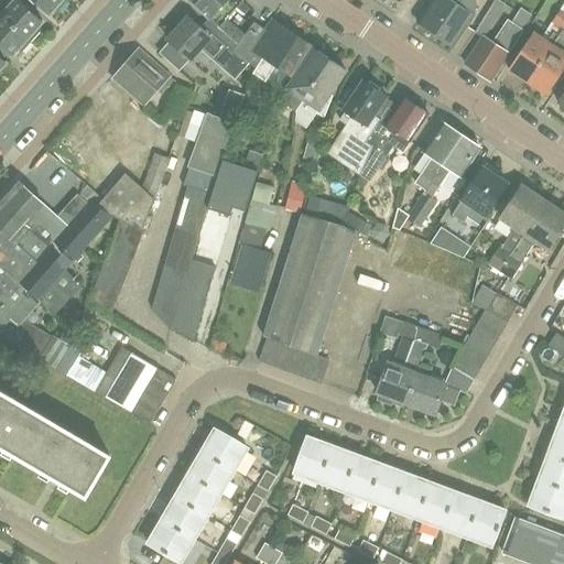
[(36,30),(43,22),(18,0),(0,0),(0,14),(2,17),(31,42),(40,33),(36,30)]
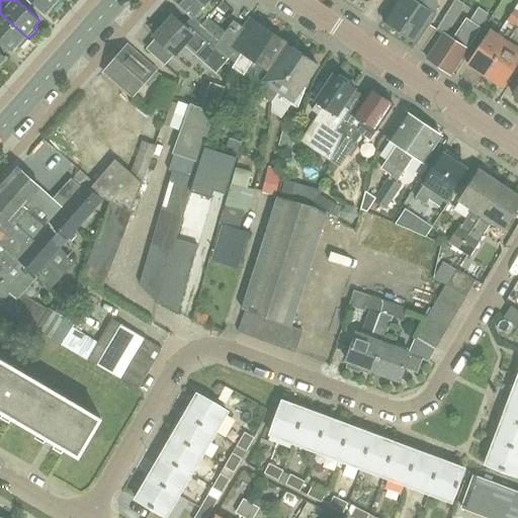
[(63,0),(62,0),(28,0),(46,14),(52,7),(55,10),(63,0)]
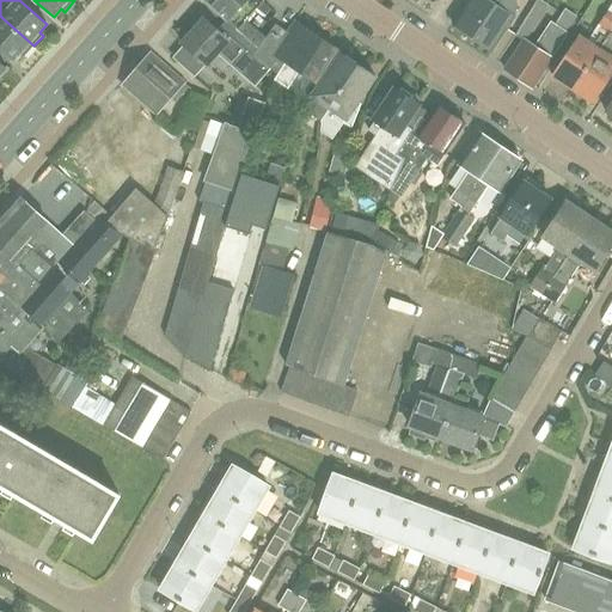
[(204,0),(219,12),(228,20),(221,26),(233,37),(246,49),(249,51),(255,56),(263,62),(267,66),(271,59),(288,32),(276,24),(267,38),(246,22),(249,19),(257,10),(264,16),(271,8),(263,2),(264,1),(262,0),(204,0)]
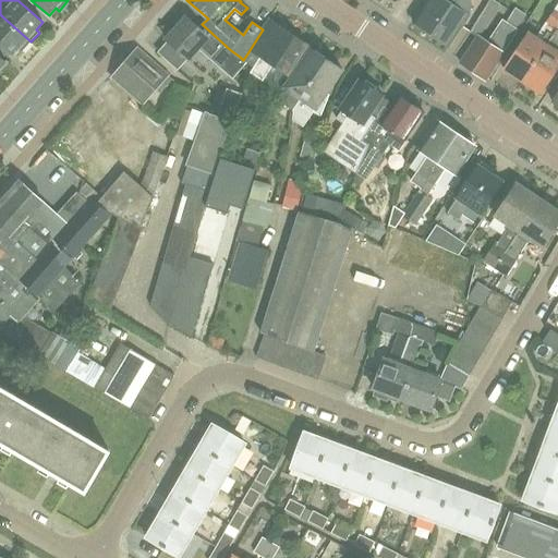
[(428,0),(414,23),(432,35),(455,0),(428,0)]
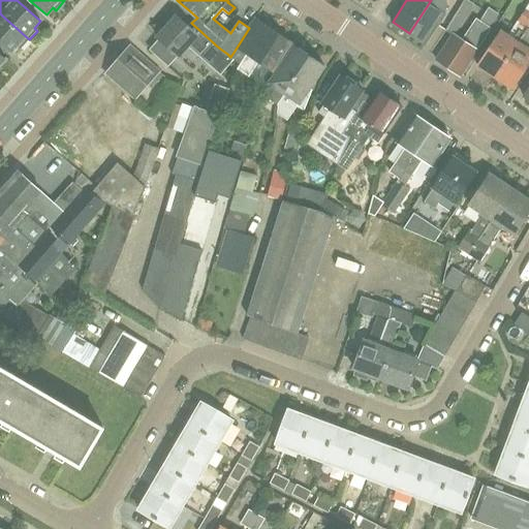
[(431,0),(409,33),(426,44),(444,17),(442,14),(447,7),(446,0),(431,0)]
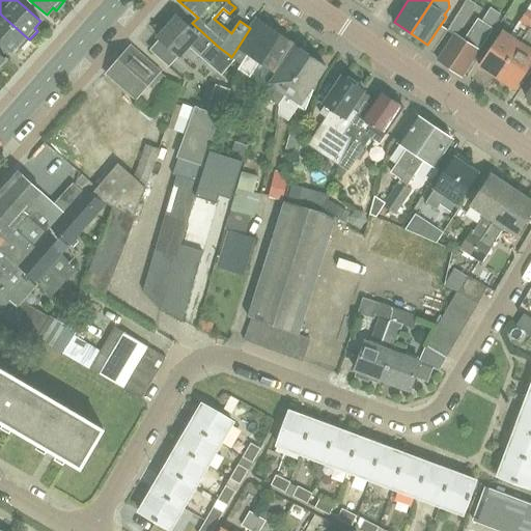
[(464,24),(475,6),(467,1),(455,19),(464,24)]
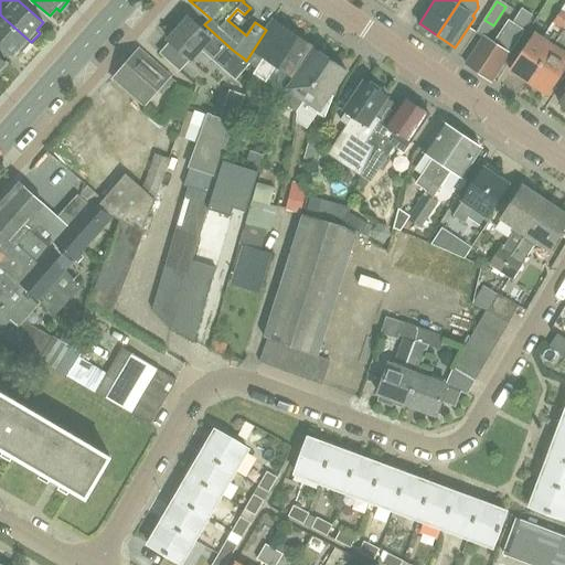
[(561,36),(564,29),(564,3),(547,31),(553,35),(548,43),(535,34),(511,71),(529,83),(554,44),(561,36)]
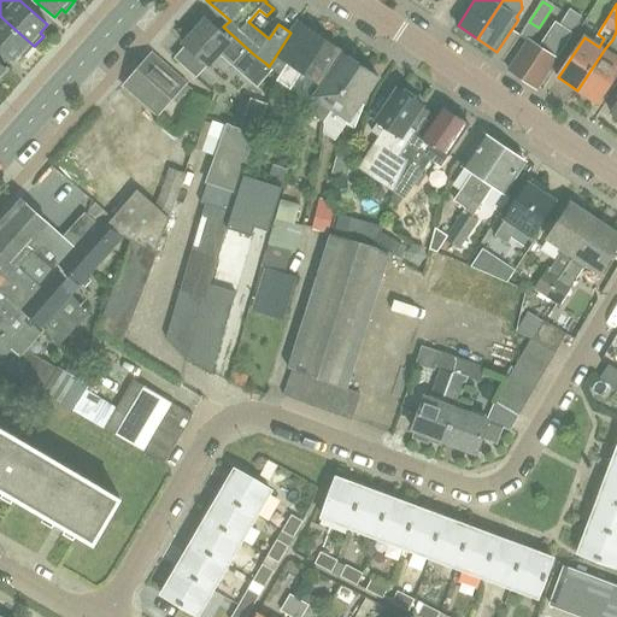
[(536,89),(538,87),(538,86),(550,69),(556,59),(557,59),(573,34),(573,33),(583,17),(570,9),(560,25),(556,23),(540,47),(530,41),(523,51),(511,69),(510,71),(536,89)]
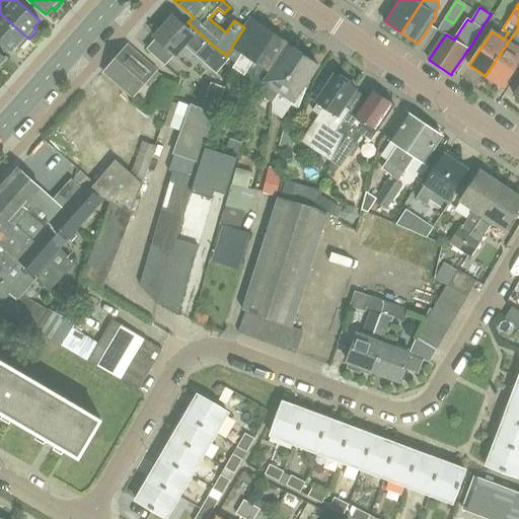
[(28,39),(2,15),(0,13),(0,42),(12,53),(18,46),(20,48),(28,39)]
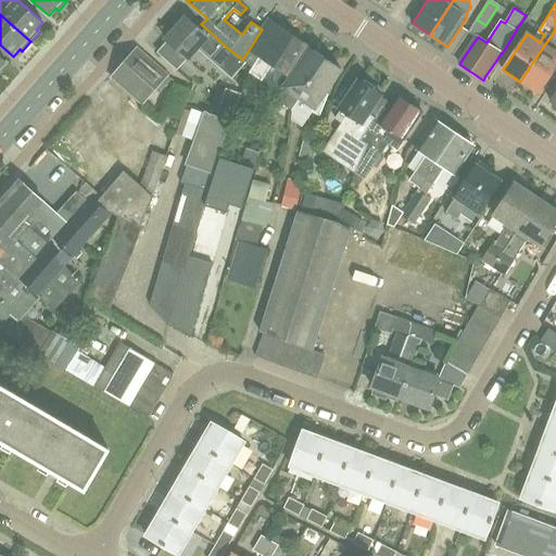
[(173,27),(163,37),(166,40),(167,42),(187,60),(200,46),(214,59),(212,62),(225,73),(239,57),(231,51),(226,47),(224,45),(212,34),(201,24),(198,28),(186,19),(176,29),(173,27)]
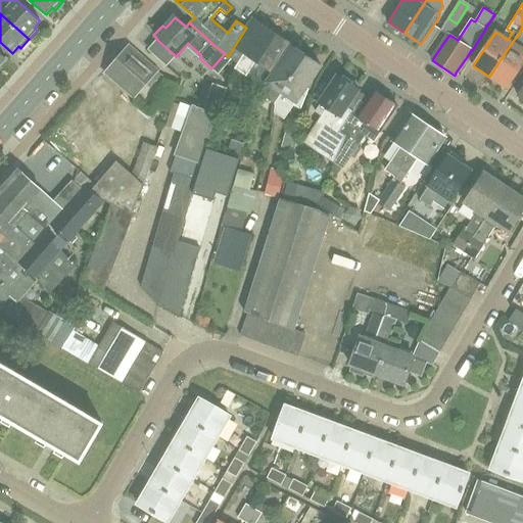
[(246,28),(232,50),(242,56),(237,63),(235,67),(246,76),(256,61),(269,69),(276,59),(287,42),(262,26),(252,19),(246,28)]
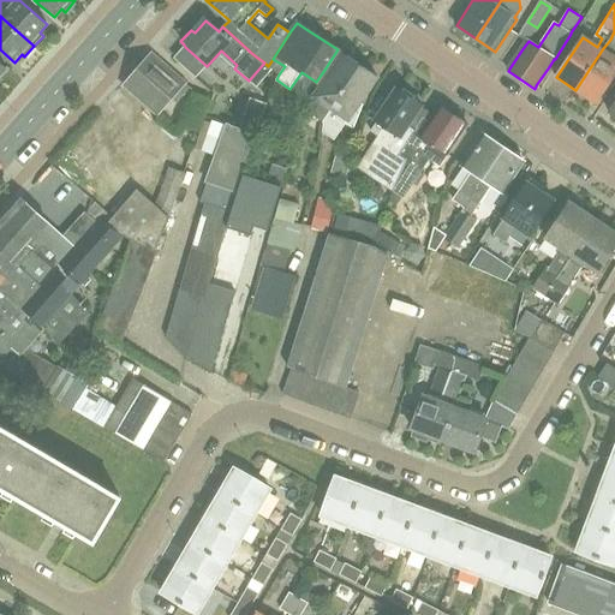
[(614,31),(610,40),(603,48),(575,90),(596,103),(614,73),(614,59),(614,58),(614,55),(614,31)]
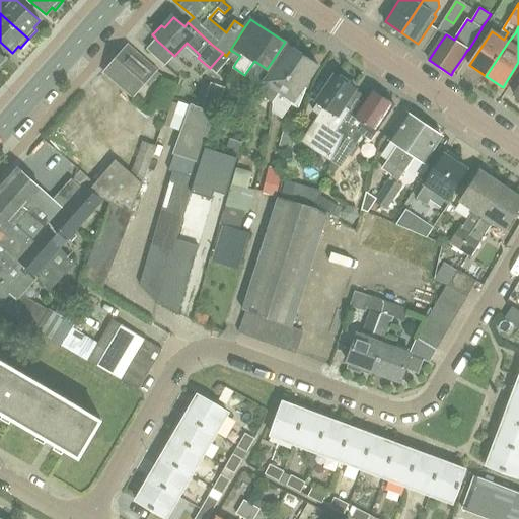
[(161,74),(143,59),(128,46),(104,72),(133,97),(155,72),(159,76),(161,74)]
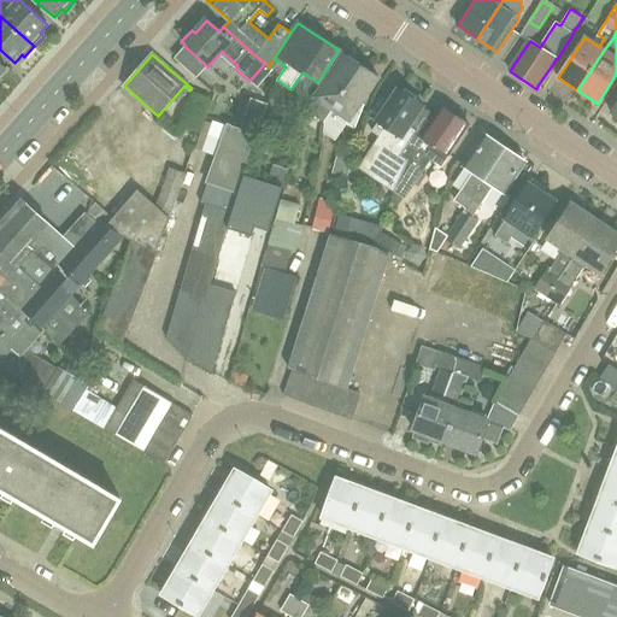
[(334,109),(362,65),(345,54),(331,75),(317,95),(312,93),(305,106),(327,121),(334,109)]
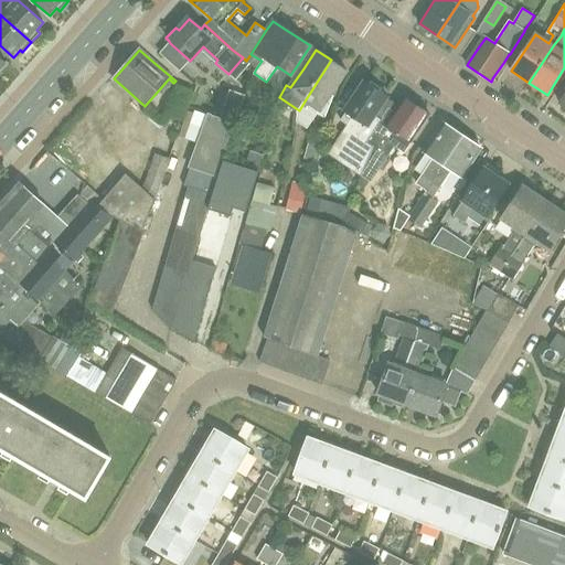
[(251,54),(246,61),(251,64),(256,68),(262,61),(251,54)]
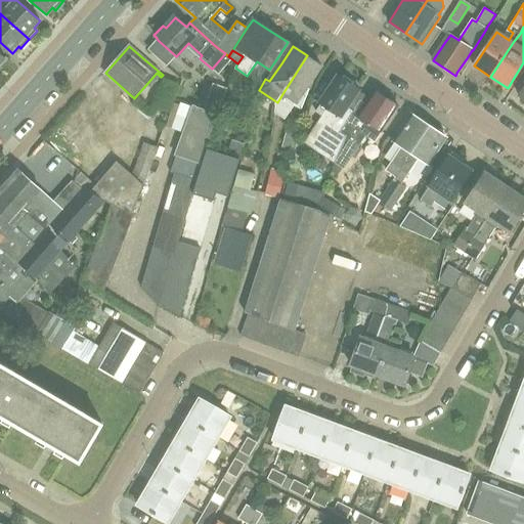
[(307,87),(310,82),(321,64),(307,55),(284,92),(277,102),(290,111),(294,104),(301,110),(309,89),(307,87)]
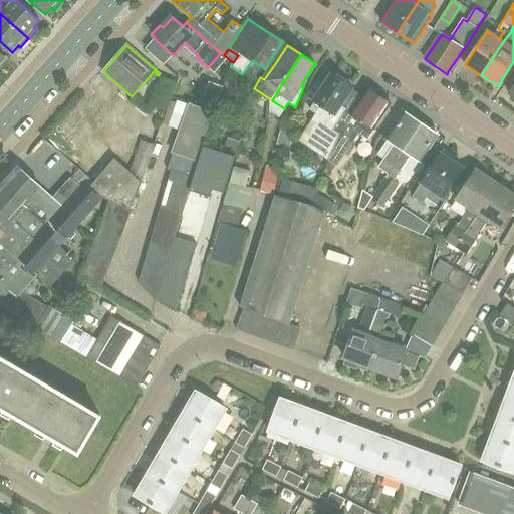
[(350,87),(344,83),(346,79),(337,73),(335,77),(332,75),(310,109),(316,113),(301,136),(315,145),(316,151),(328,160),(339,135),(333,130),(346,109),(339,104),(350,87)]
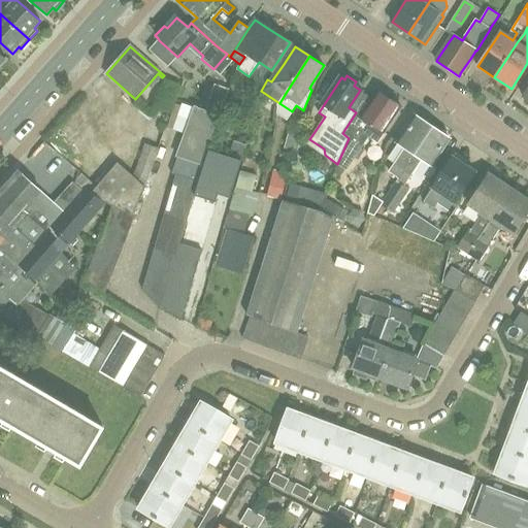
[(208,110),(223,116),(232,90),(218,85),(208,110)]
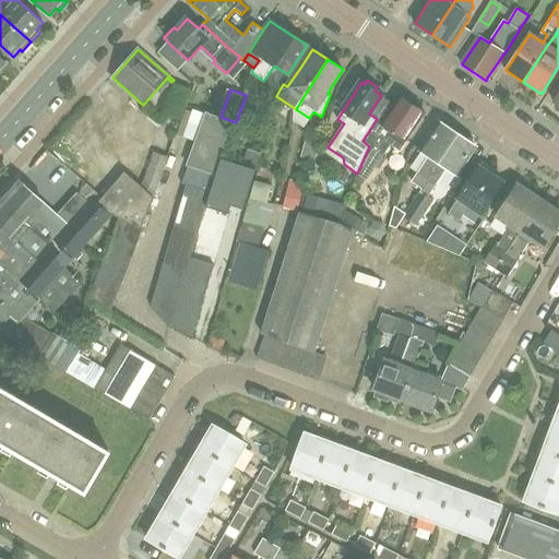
[(391,144),(401,151),(426,114),(400,97),(382,122),(378,119),(380,117),(379,116),(377,119),(363,141),(369,146),(357,174),(367,180),(377,166),(380,168),(385,159),(382,157),(391,144)]
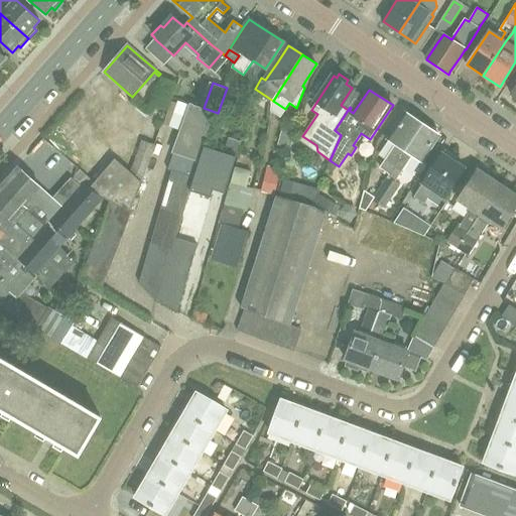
[(218,113),(204,108),(195,105),(176,154),(177,154),(201,162),(218,113)]
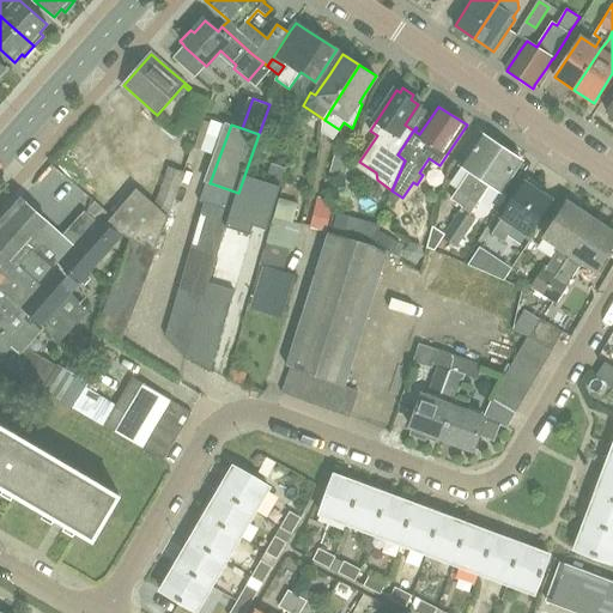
[(501,147),(480,134),(461,165),(472,173),(454,201),(462,207),(501,147)]
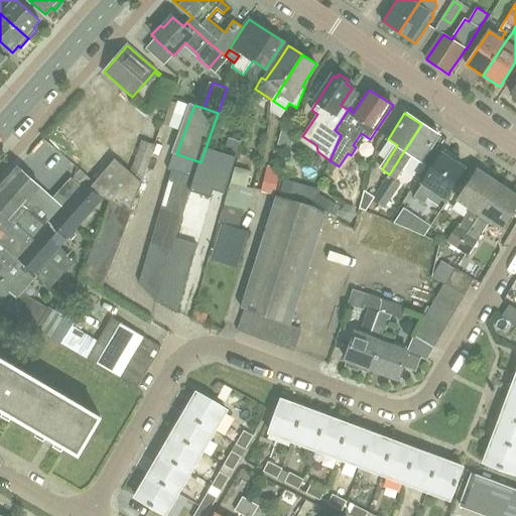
[(421,124),(389,174),(375,197),(372,201),(388,211),(403,185),(396,180),(413,155),(422,161),(439,136),(421,124)]
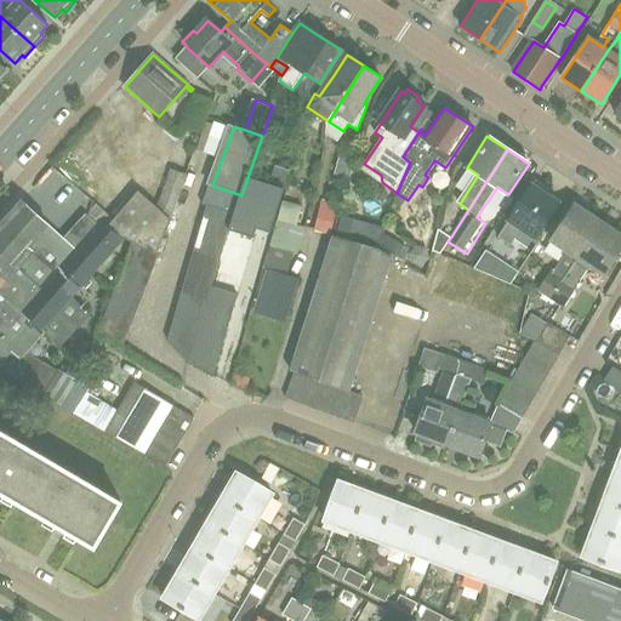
[(275,166),(269,184),(285,189),(291,171),(275,166)]
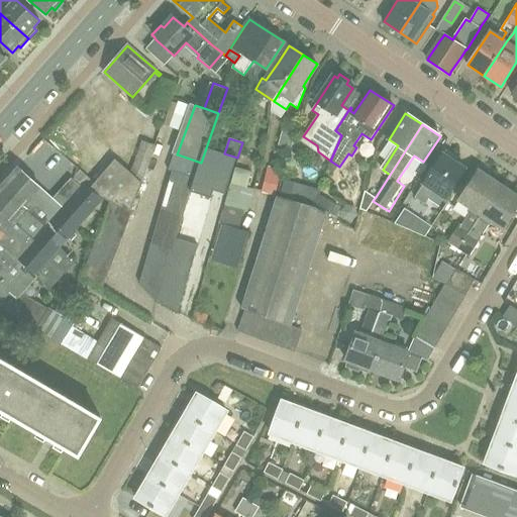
[(128,172),(138,181),(141,184),(156,145),(139,139),(128,172)]
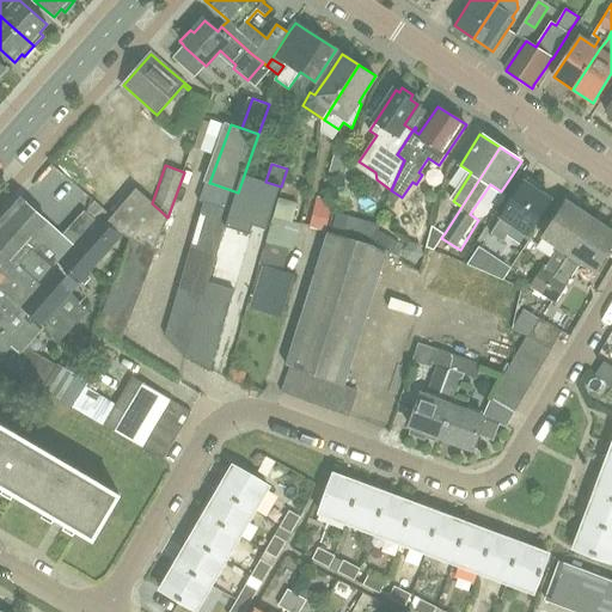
[(251,177),(261,181),(264,170),(255,167),(251,177)]
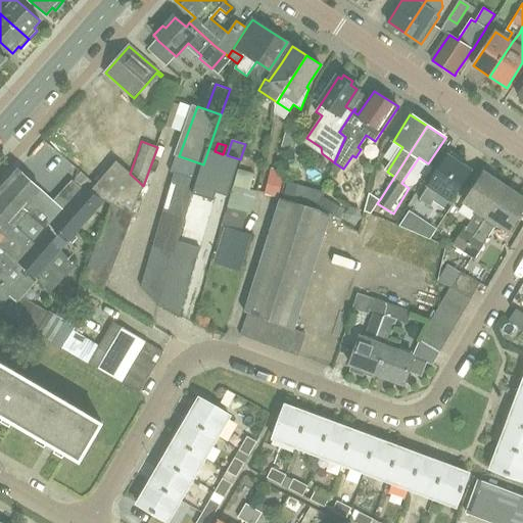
[(449,202),(460,187),(471,170),(460,162),(462,159),(450,151),(419,200),(430,207),(438,195),(449,202)]
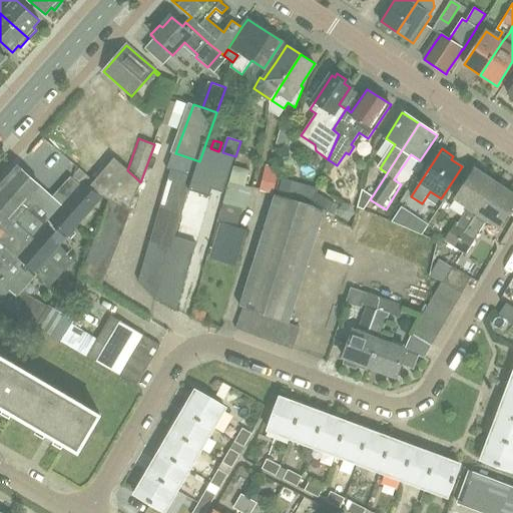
[(235,161),(203,151),(199,161),(195,177),(190,191),(190,193),(209,199),(211,193),(224,197),(235,161)]
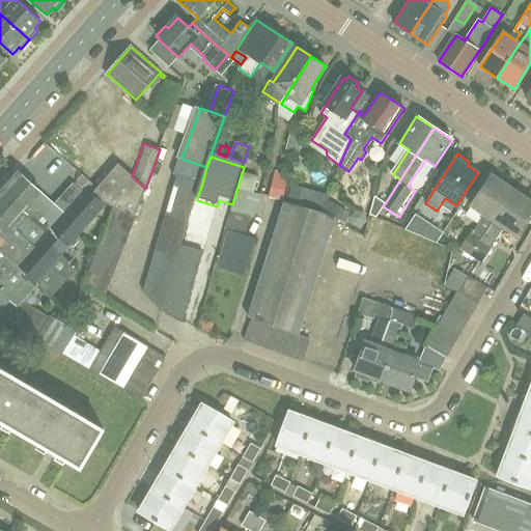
[(202,184),(206,167),(183,159),(176,175),(178,175),(202,184)]
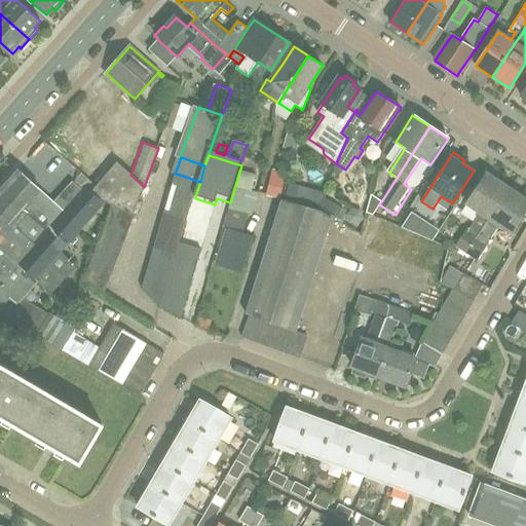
[(0,289),(0,313),(54,346),(67,326),(55,318),(65,304),(58,301),(49,315),(28,302),(42,286),(51,294),(78,263),(64,251),(96,213),(104,220),(106,216),(110,204),(132,213),(141,184),(130,175),(118,163),(90,193),(84,189),(75,200),(65,212),(47,233),(43,230),(33,243),(35,247),(21,262),(16,258),(13,262),(15,263),(11,267),(16,270),(0,289)]
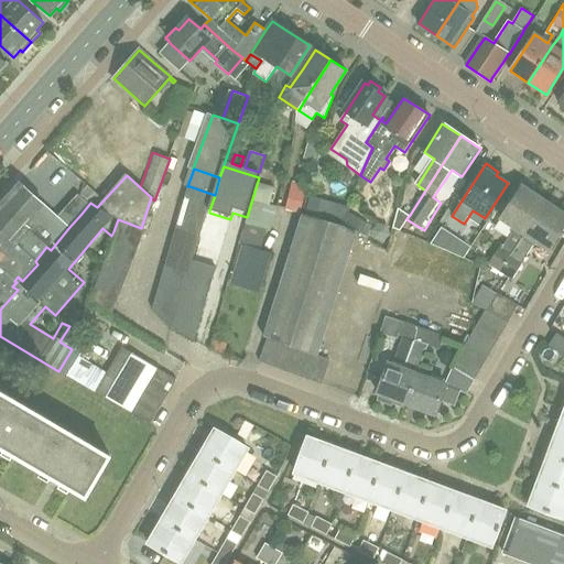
[(69,227),(36,196),(20,182),(0,203),(0,235),(12,246),(14,243),(35,261),(46,247),(51,250),(69,227)]
